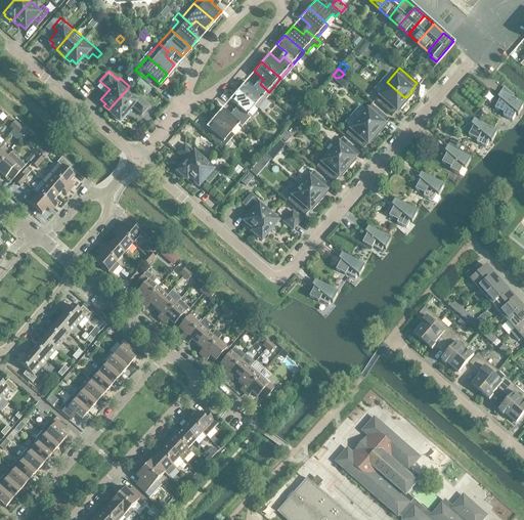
[(140,76),(136,80),(141,84),(145,80),(140,76)]
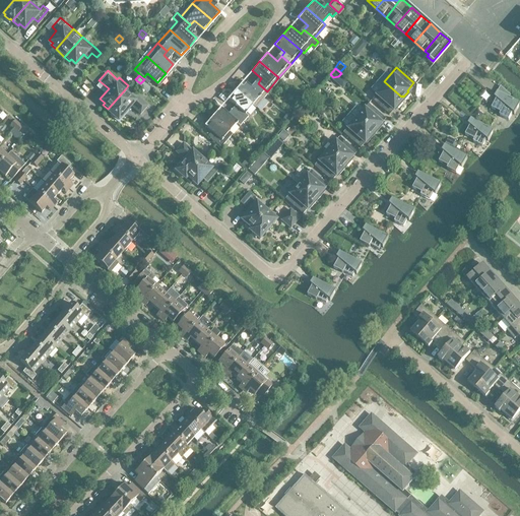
[(320,80),(315,76),(311,81),(316,85),(320,80)]
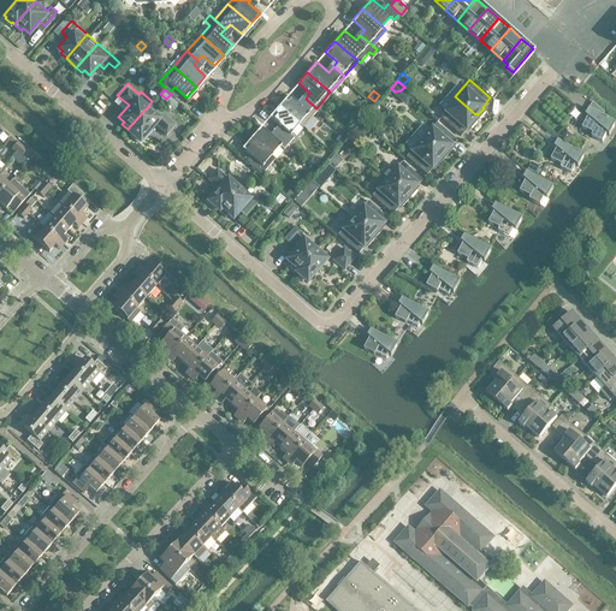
[(279,104),(298,120),(302,124),(317,108),(306,99),(301,104),(289,93),(279,104)]
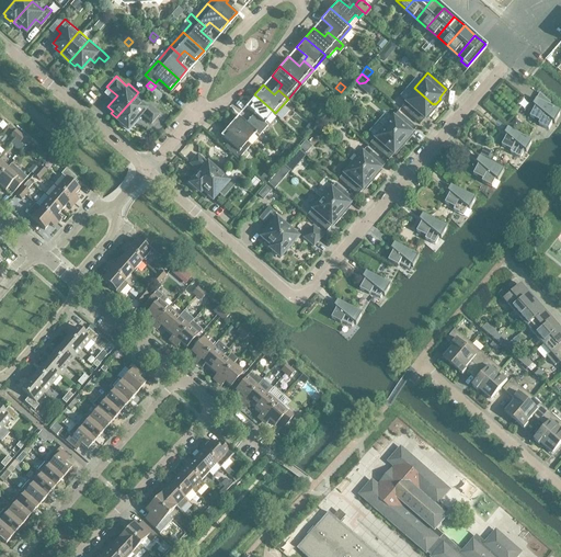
[(433,108),(432,105),(433,104),(414,88),(400,104),(419,121),(426,112),(427,113),(433,108)]
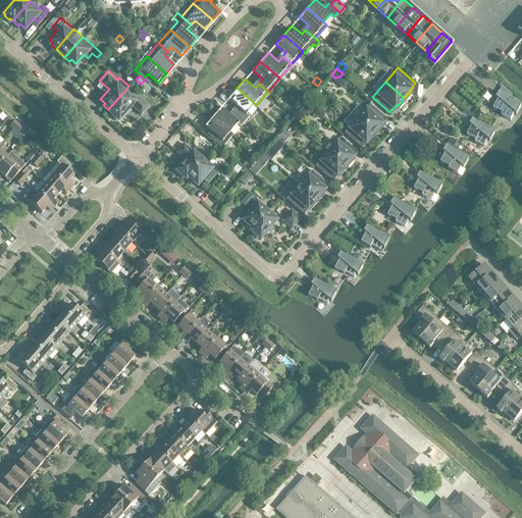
[(510,95),(512,92),(502,83),(496,94),(498,96),(492,105),(502,110),(501,112),(510,117),(514,109),(516,111),(521,101),(510,95)]
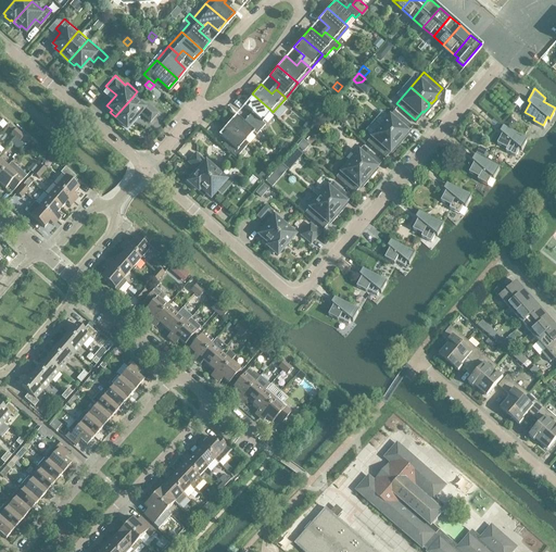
[(265,121),(262,117),(269,109),(252,93),(244,103),(254,113),(251,117),(261,126),(265,121)]
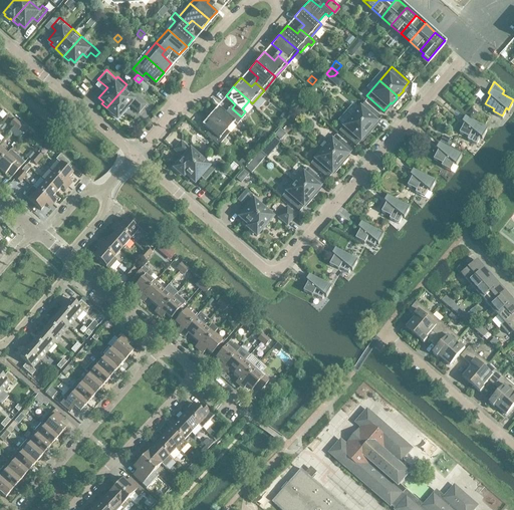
[(123,88),(106,107),(109,109),(109,110),(109,111),(110,111),(110,112),(111,112),(111,113),(112,113),(113,113),(114,113),(116,116),(118,113),(119,113),(120,113),(120,112),(121,112),(122,111),(122,110),(123,110),(123,109),(123,108),(130,101),(139,109),(143,104),(146,101),(137,93),(134,96),(123,88)]
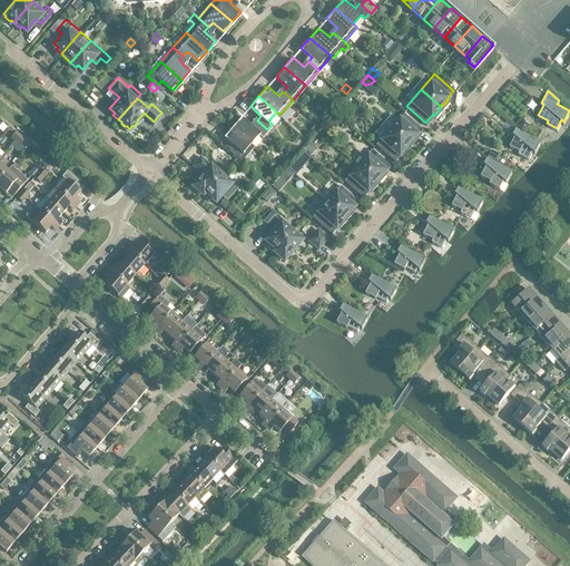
[(422,127),(403,110),(389,126),(409,143),(410,142),(411,143),(416,136),(414,135),(422,127)]
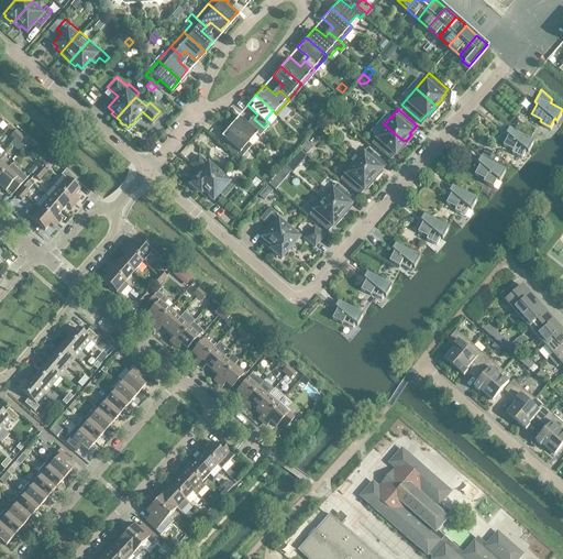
[(332,111),(327,117),(332,120),(337,114),(332,111)]
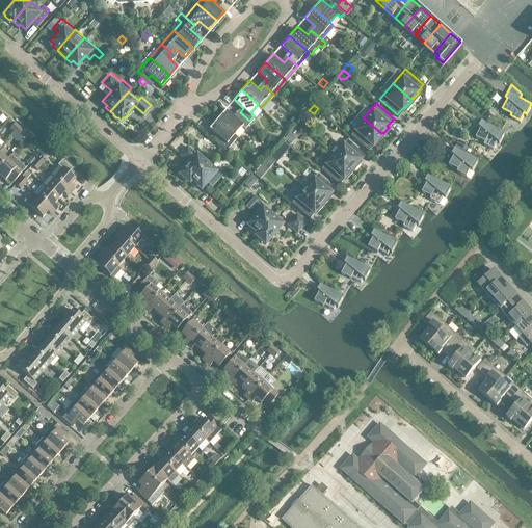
[(242,123),(245,126),(249,121),(240,112),(236,116),(225,107),(217,116),(234,131),(242,123)]
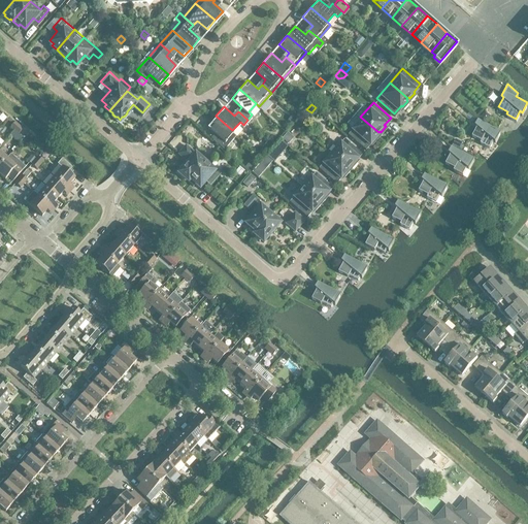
[(485,108),(481,113),(487,119),(489,115),(489,111),(485,108)]
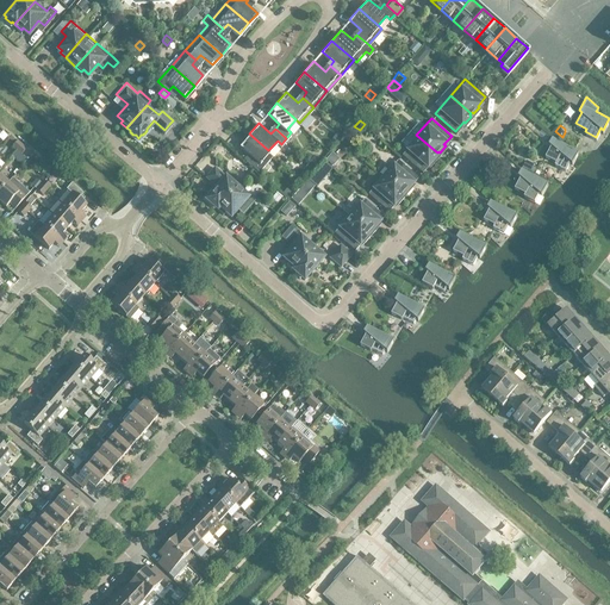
[(272,154),(268,150),(249,133),(241,144),(251,155),(248,160),(259,169),(272,154)]
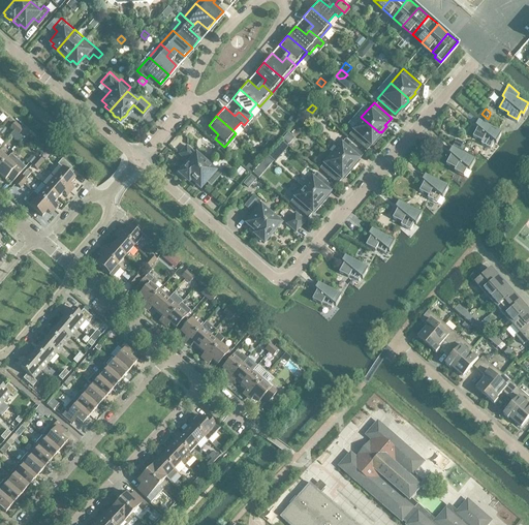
[(379,134),(378,133),(379,132),(361,117),(348,131),(366,147),(373,140),(374,141),(379,134)]
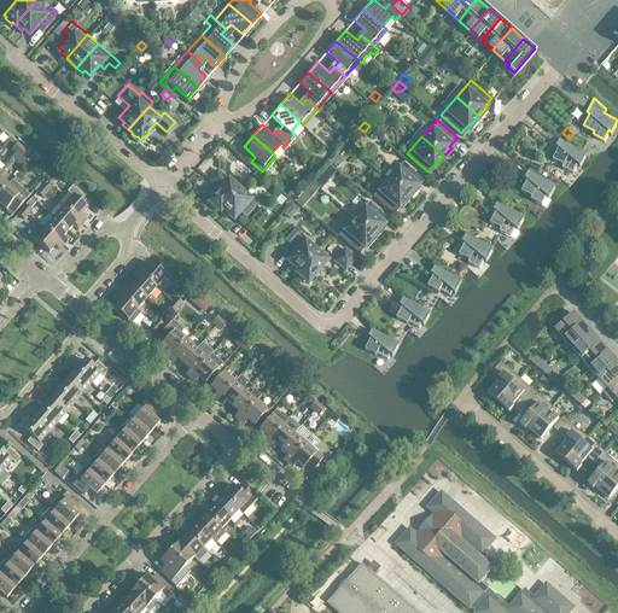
[(572,170),(577,162),(579,163),(587,151),(559,136),(555,142),(558,145),(552,156),(563,162),(561,164),(572,170)]
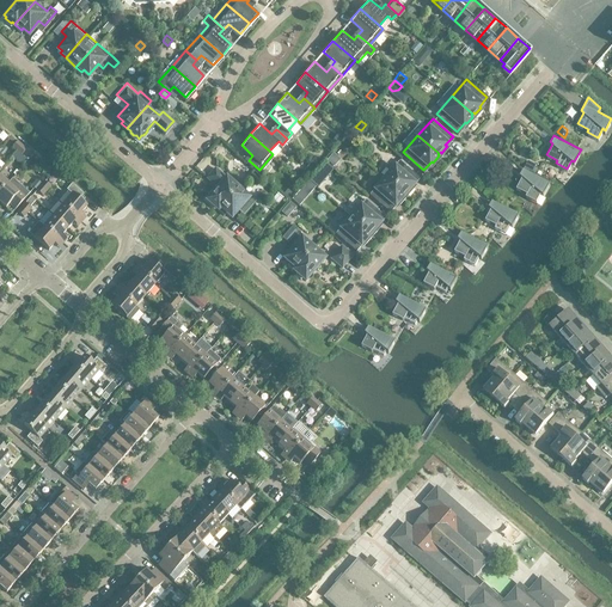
[(22,141),(17,138),(11,143),(16,148),(22,141)]
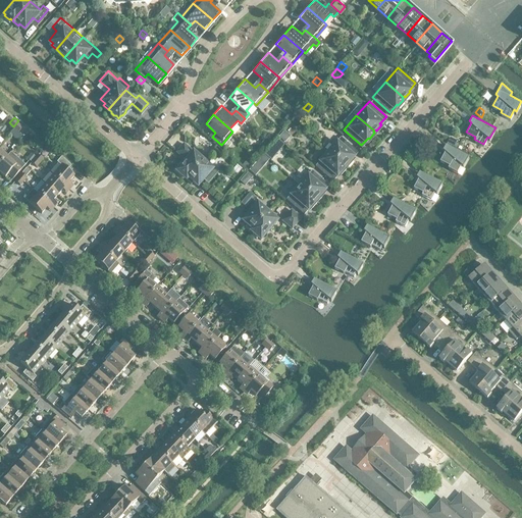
[(13,126),(17,130),(22,124),(18,120),(13,126)]
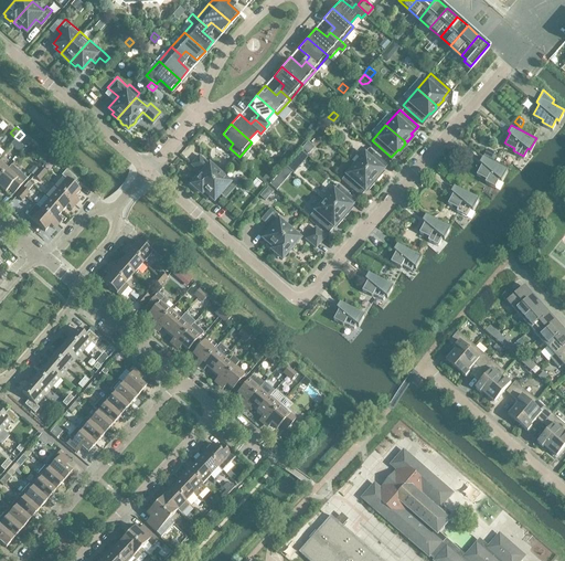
[(308,138),(302,146),(307,149),(313,143),(308,138)]
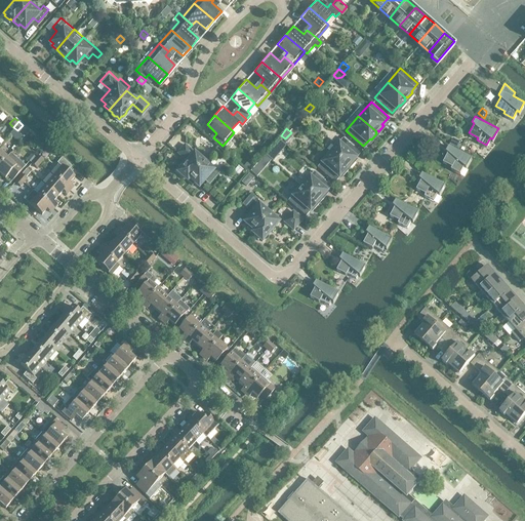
[(360,150),(341,134),(329,149),(347,164),(348,163),(350,164),(354,159),(353,158),(360,150)]
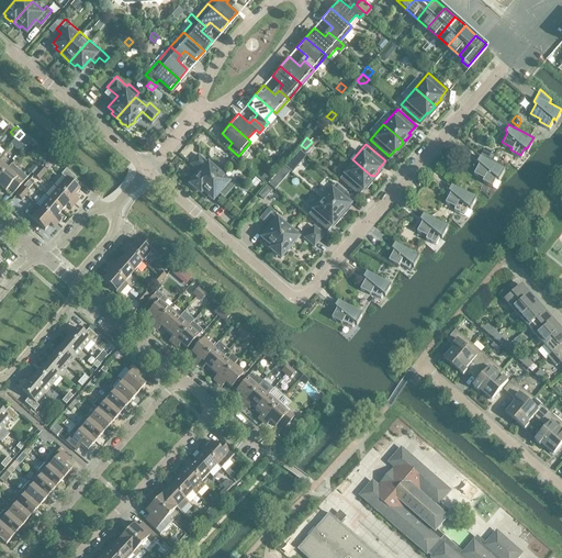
[(485,144),(482,152),(489,155),(493,148),(485,144)]
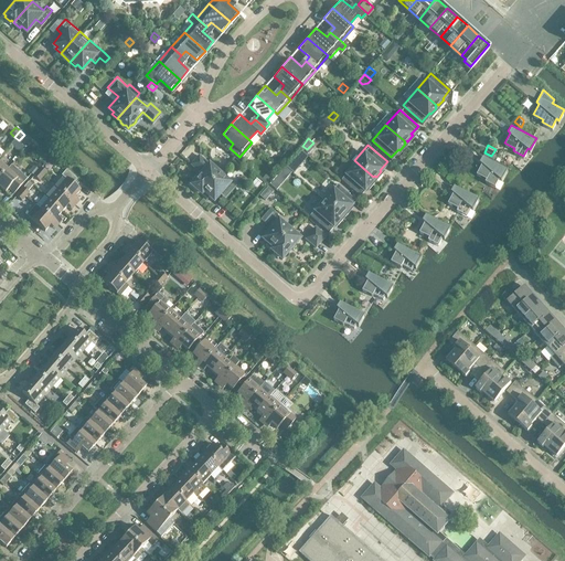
[(286,148),(281,154),(286,157),(290,151),(286,148)]
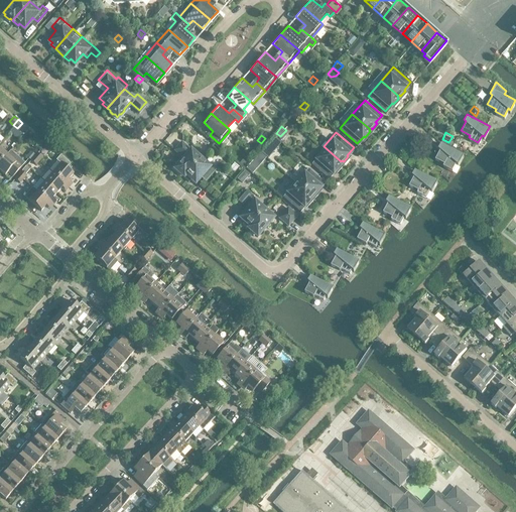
[(171,147),(175,140),(170,137),(165,144),(171,147)]
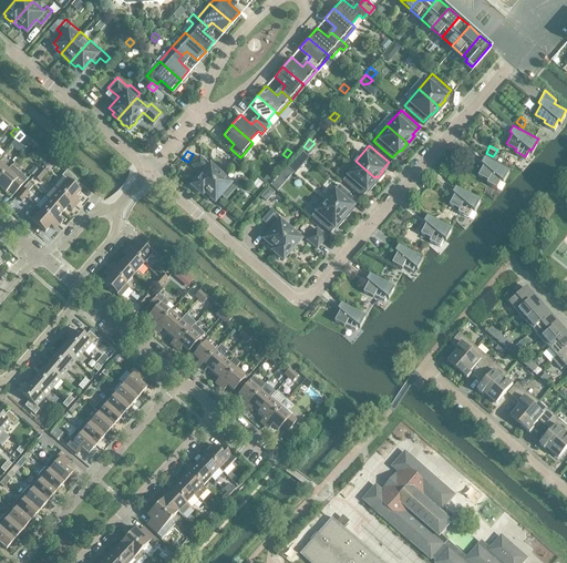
[(193,180),(191,182),(194,184),(195,187),(197,188),(199,190),(202,192),(220,171),(199,152),(191,162),(202,171),(198,174),(196,175),(194,177),(193,180)]
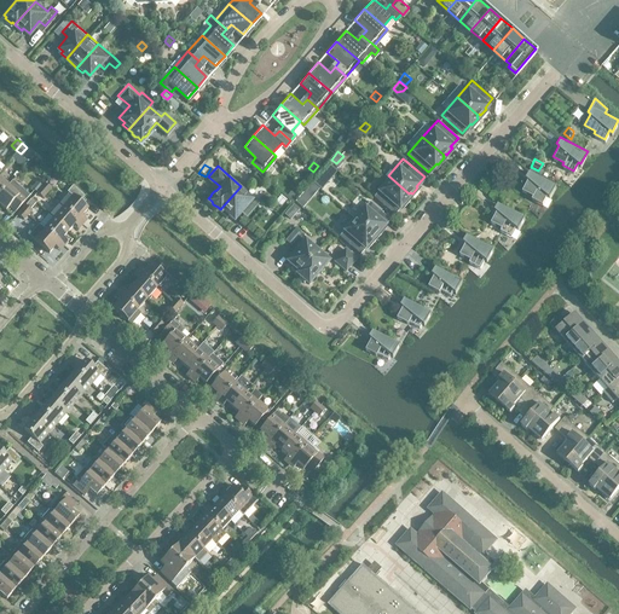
[(521,187),(532,193),(531,196),(542,202),(547,193),(549,196),(556,183),(528,168),(525,175),(527,177),(521,187)]
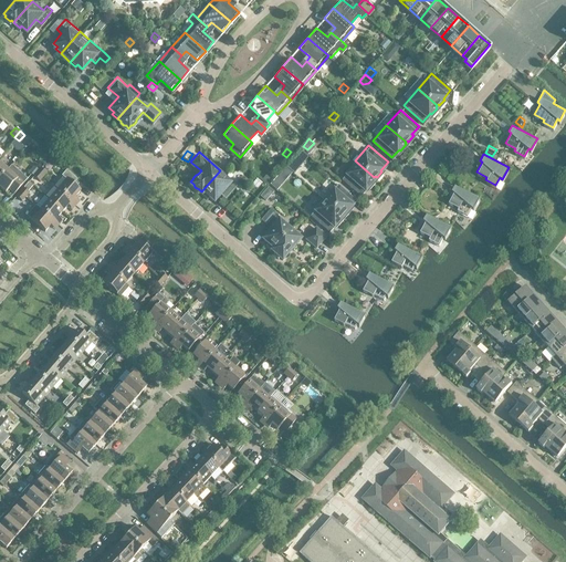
[(293,157),(287,164),(294,169),(300,163),(293,157)]
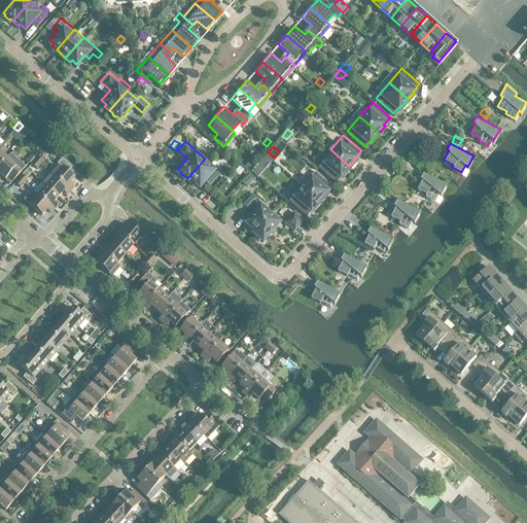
[(348,168),(347,167),(348,165),(330,149),(318,165),(336,180),(342,172),(344,173),(348,168)]
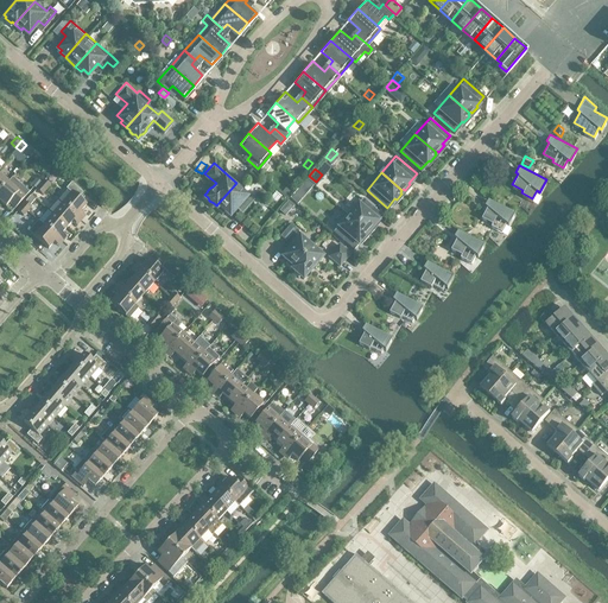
[(0,186),(0,197),(6,203),(10,198),(16,204),(29,188),(12,173),(8,177),(0,186)]
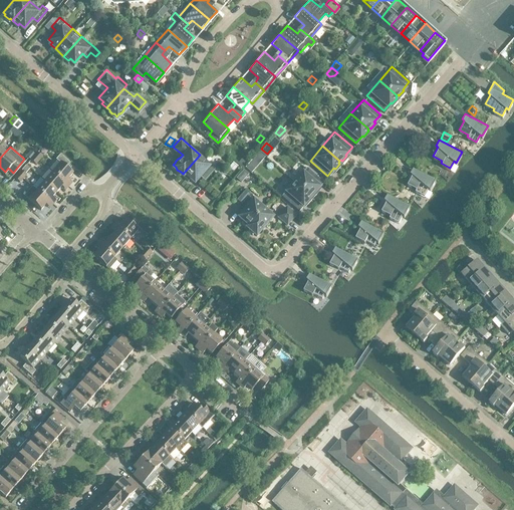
[(35,152),(31,148),(26,153),(31,157),(34,153),(35,152)]
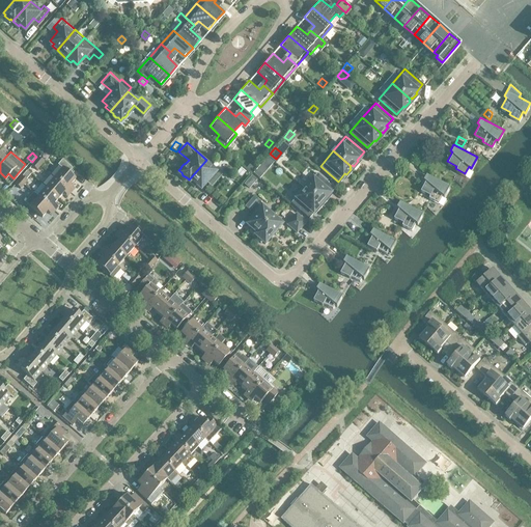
[(38,154),(36,157),(35,158),(40,162),(44,158),(38,154)]
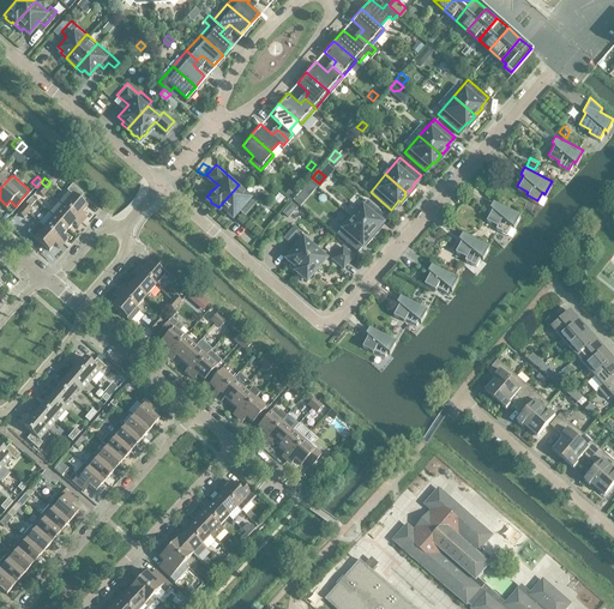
[(80,217),(84,212),(82,210),(86,203),(79,196),(84,191),(72,180),(67,186),(72,191),(62,202),(80,217)]
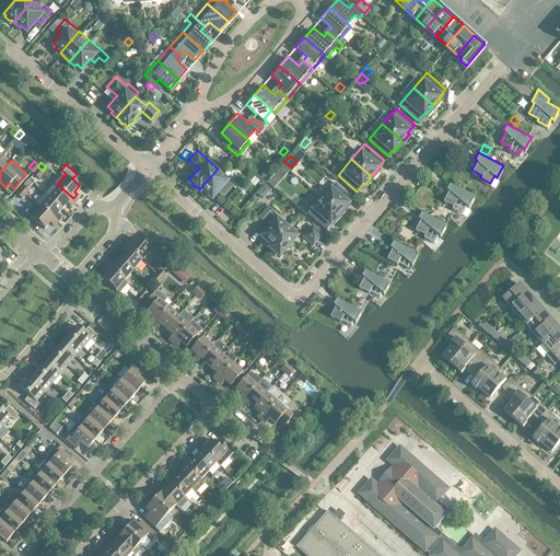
[(34,171),(38,175),(43,171),(37,166),(34,171)]
